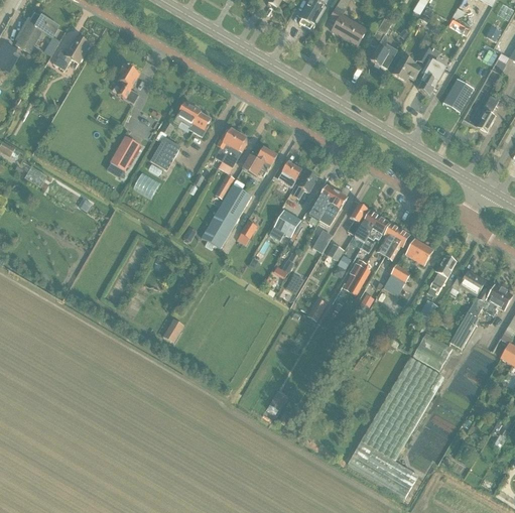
[(324,2),(319,0),(309,0),(306,5),(307,6),(301,18),(298,22),(311,30),(314,25),(325,6),(322,4),(324,2)]
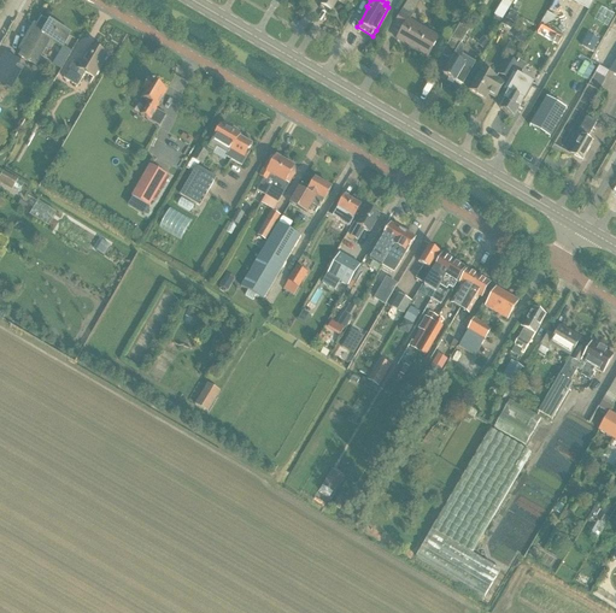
[(429,51),(439,34),(410,17),(418,0),(406,0),(394,21),(403,25),(397,36),(412,46),(415,42),(429,51)]
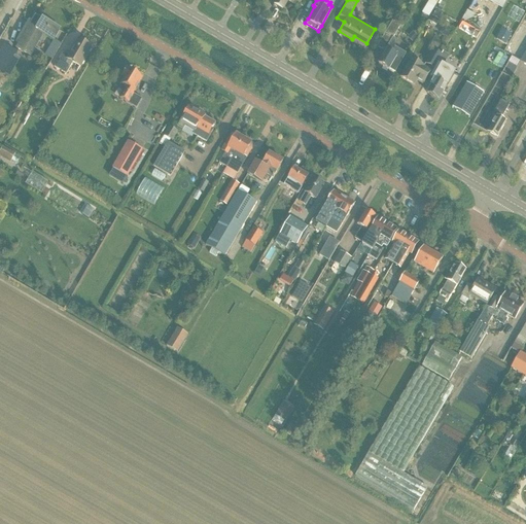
[(370,3),(365,9),(373,14),(377,8),(370,3)]
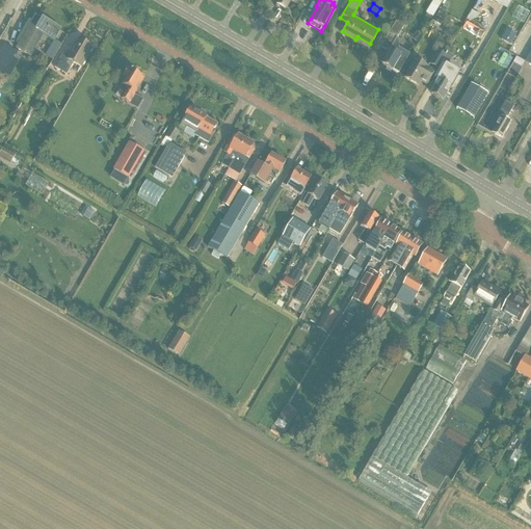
[(440,22),(442,17),(435,12),(432,18),(440,22)]
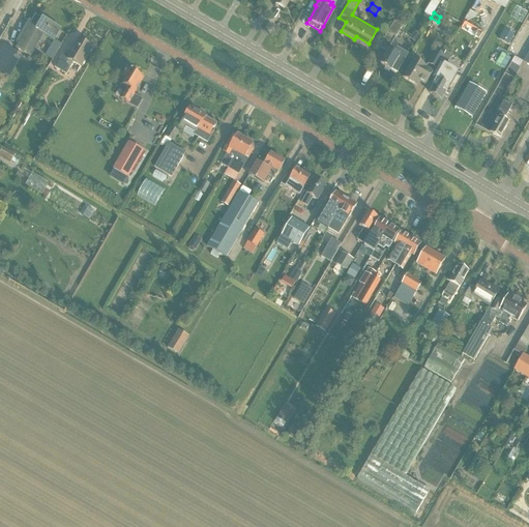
[(43,32),(53,37),(59,26),(42,16),(41,17),(35,13),(16,47),(35,58),(39,50),(34,47),(43,32)]
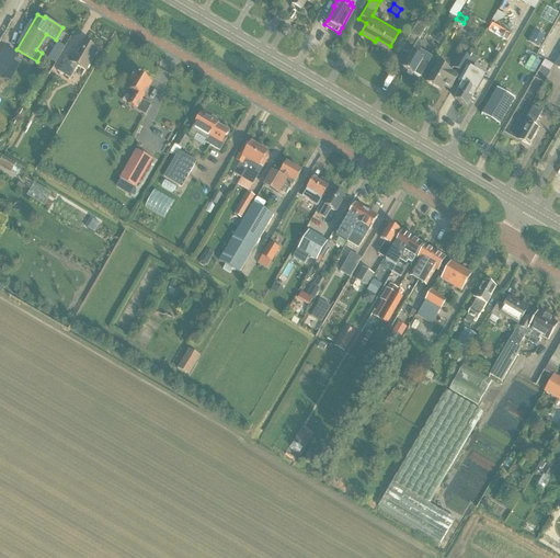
[(420,73),(431,55),(425,52),(414,45),(426,24),(418,20),(402,47),(411,52),(402,66),(413,72),(414,70),(420,73)]
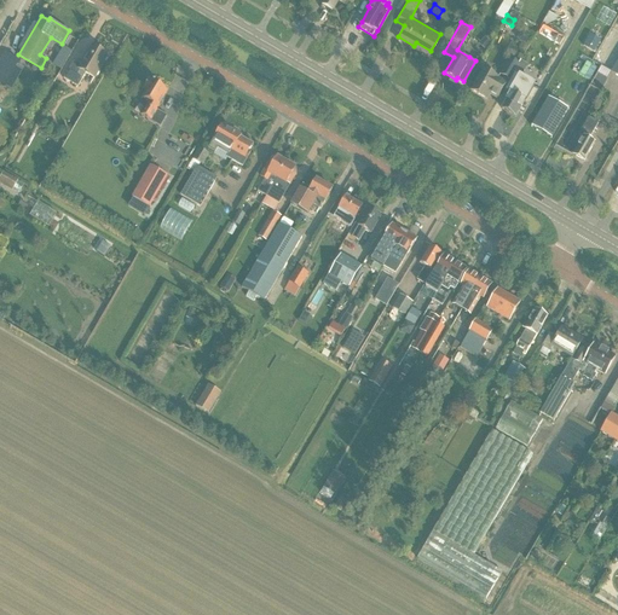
[(589,33),(583,42),(593,48),(599,39),(589,33)]
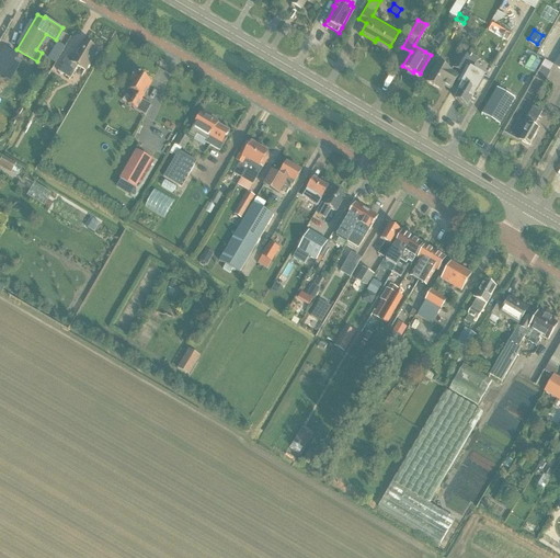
[(433,36),(438,42),(445,36),(438,31),(433,36)]
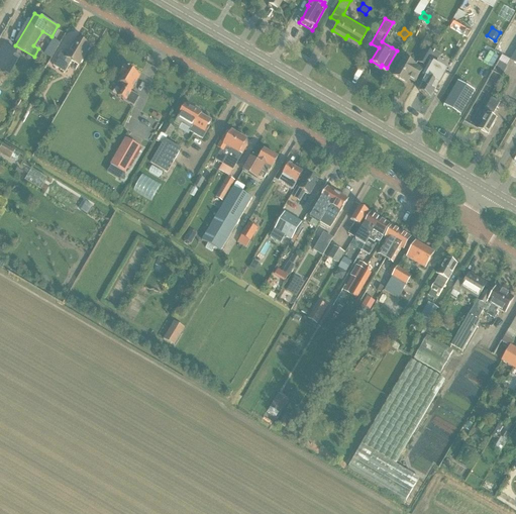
[(71,59),(78,63),(89,43),(76,36),(67,53),(61,48),(53,63),(65,70),(71,59)]
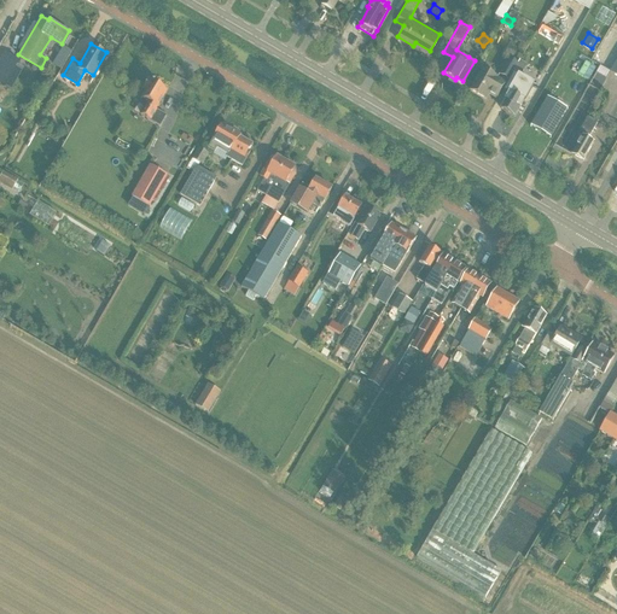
[(4,48),(0,53),(0,85),(7,89),(21,68),(15,64),(18,58),(4,48)]
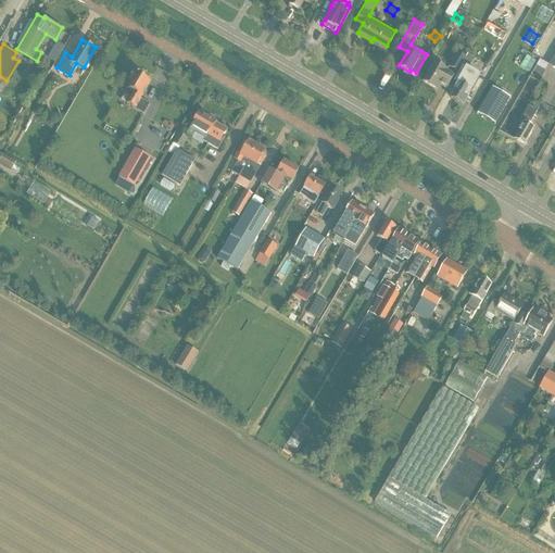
[(466,54),(458,50),(450,64),(457,68),(466,54)]
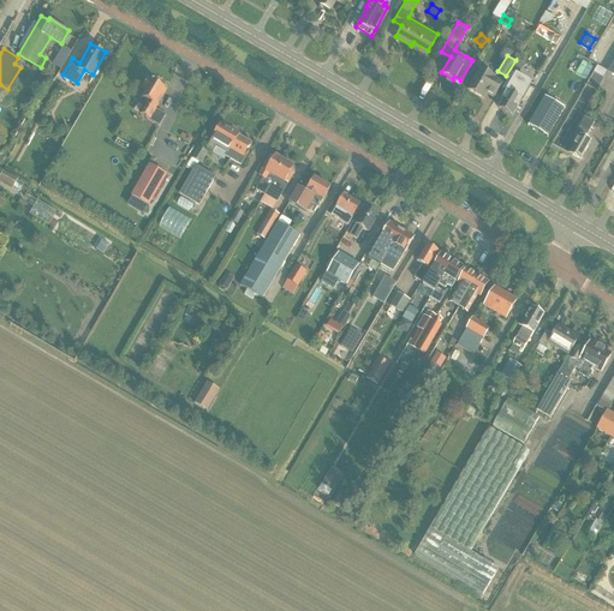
[(494,94),(502,79),(480,66),(468,87),(482,95),(486,89),(494,94)]
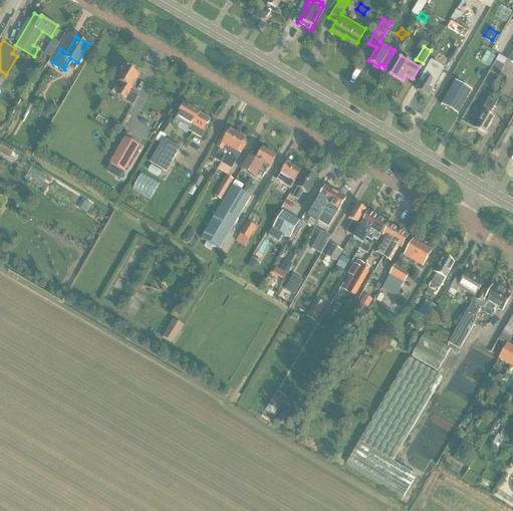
[(424,74),(416,87),(428,94),(434,83),(435,84),(444,68),(427,59),(419,72),(424,74)]
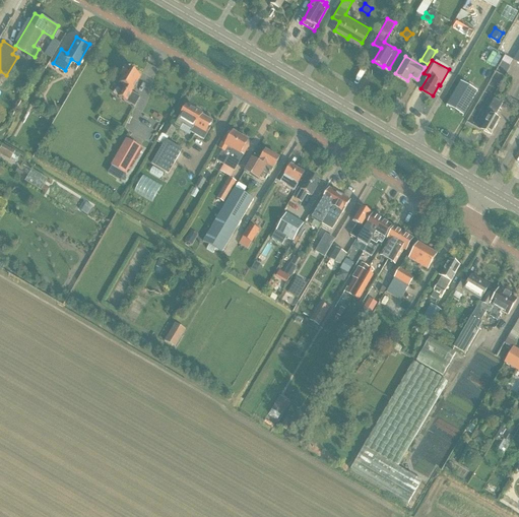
[(105,82),(105,83),(106,88),(113,92),(114,90),(118,93),(134,104),(139,94),(131,89),(139,74),(136,71),(136,70),(133,68),(132,69),(125,65),(120,73),(122,74),(118,80),(116,79),(115,81),(111,79),(109,79),(107,79),(105,82)]
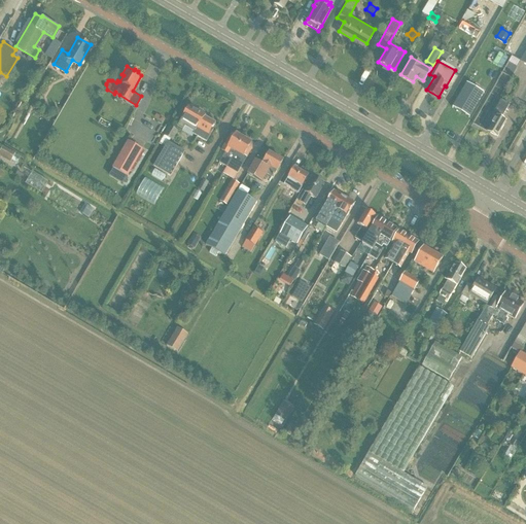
[(466,80),(452,104),(468,114),(483,91),(466,80)]
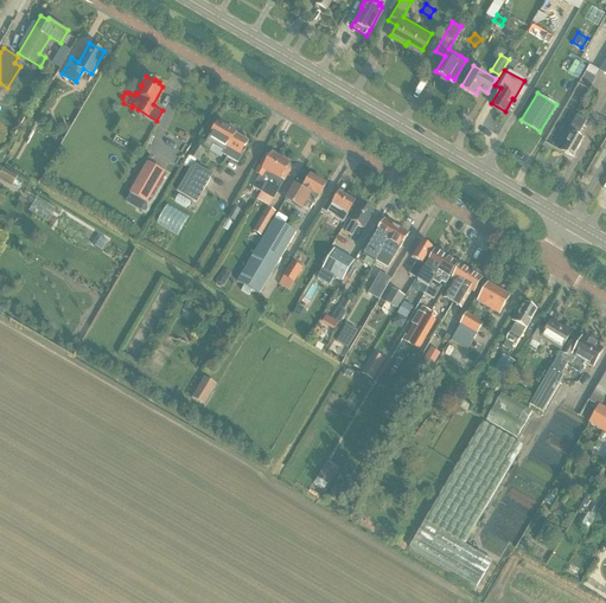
[(561,148),(572,155),(582,136),(578,133),(587,117),(576,113),(567,130),(569,133),(561,148)]
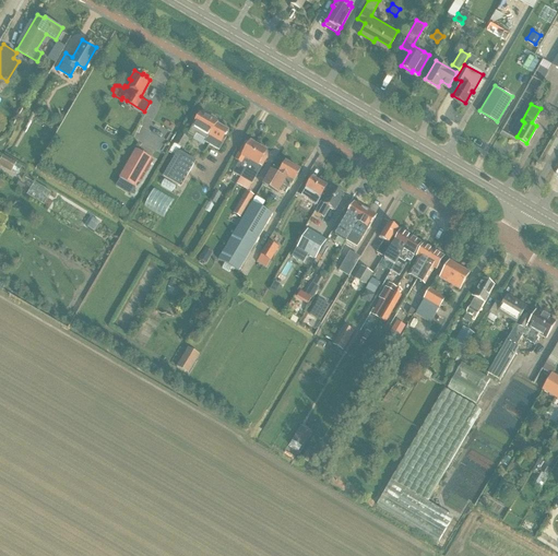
[(216,120),(200,110),(187,132),(193,135),(196,131),(205,138),(204,140),(217,148),(225,135),(223,134),(227,128),(216,121),(216,120)]
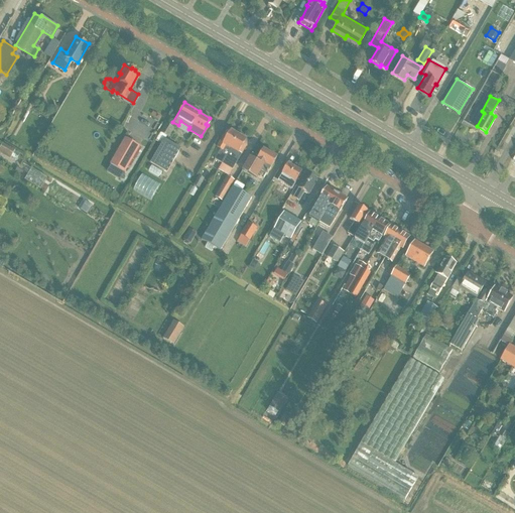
[(171,126),(165,123),(160,131),(166,135),(171,126)]
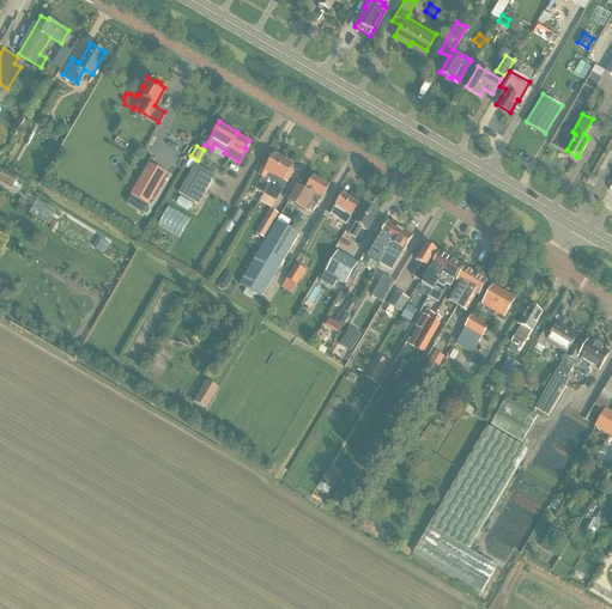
[(264,192),(283,158),(273,152),(271,157),(267,156),(258,172),(261,175),(254,187),(264,192)]
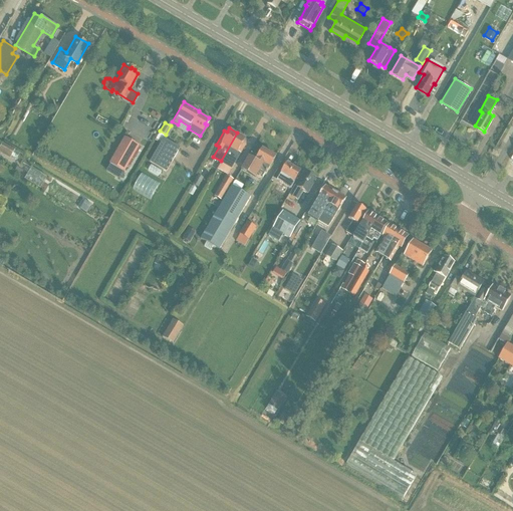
[(231,167),(240,152),(245,143),(242,141),(244,137),(237,133),(221,161),(231,167)]
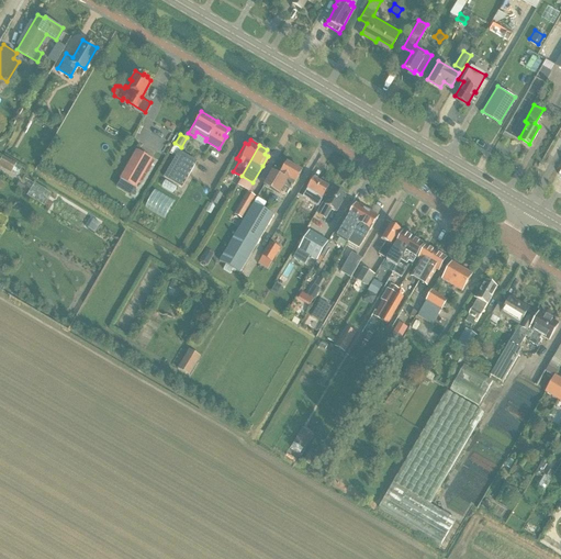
[(135,186),(152,157),(136,148),(120,177),(135,186)]
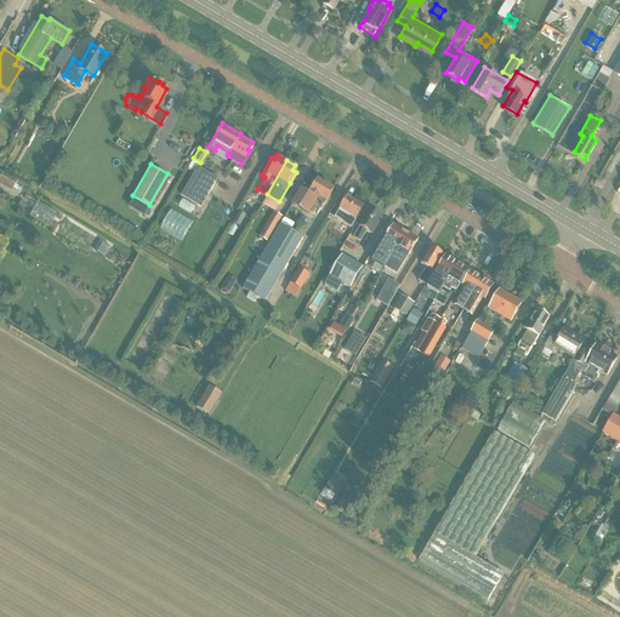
[(217,176),(197,164),(180,193),(200,205),(217,176)]
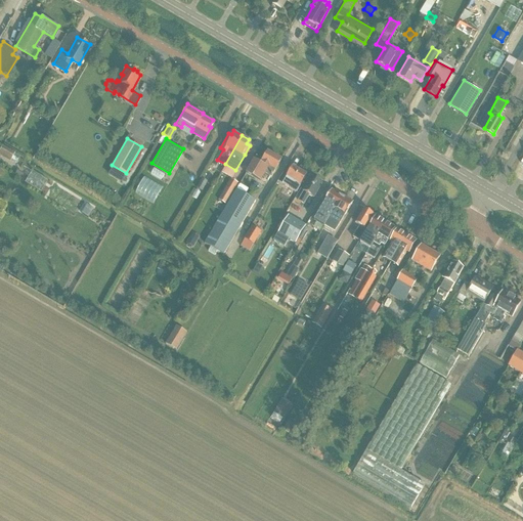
[(14,149),(4,144),(2,142),(0,145),(0,154),(9,159),(14,149)]
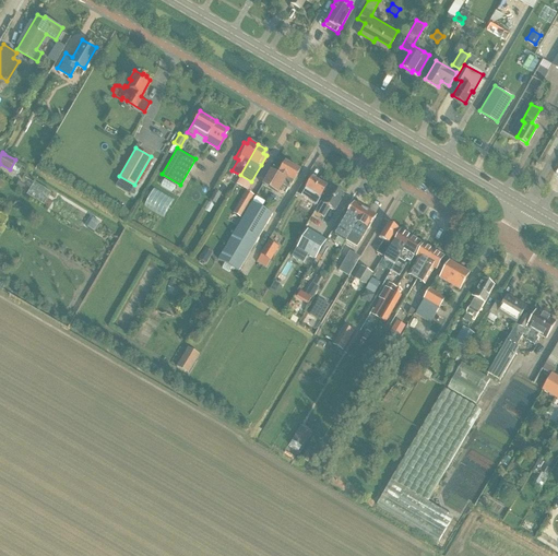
[(288,186),(293,179),(299,168),(285,160),(280,168),(273,164),(261,182),(277,192),(283,182),(288,186)]
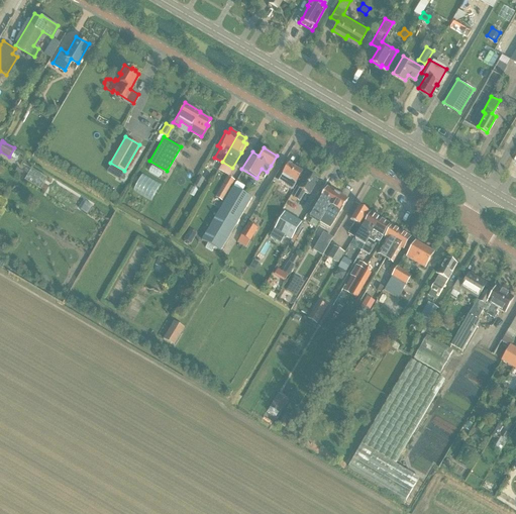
[(287,175),(296,181),(302,170),(288,162),(279,179),(283,182),(287,175)]
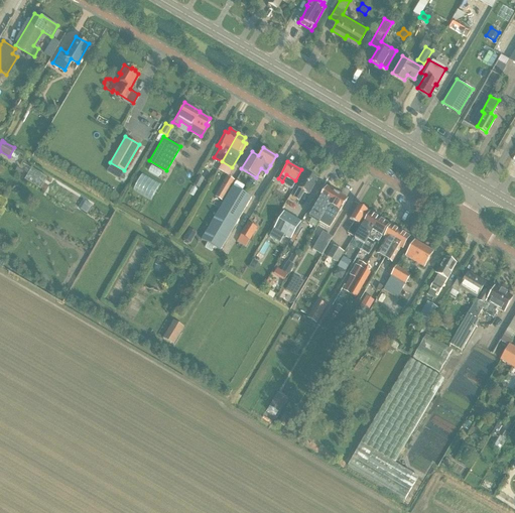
[(34,176),(45,181),(49,173),(38,167),(34,176)]
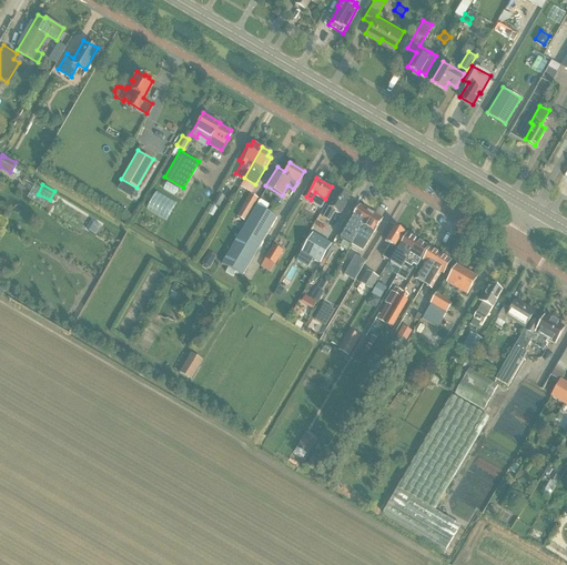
[(164,188),(159,199),(180,209),(185,198),(164,188)]
